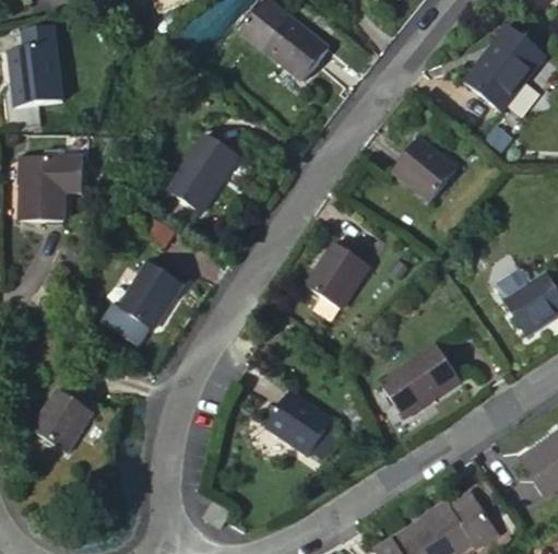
[(261,46),(287,14),(270,0),(261,0),(238,27),(261,46)]
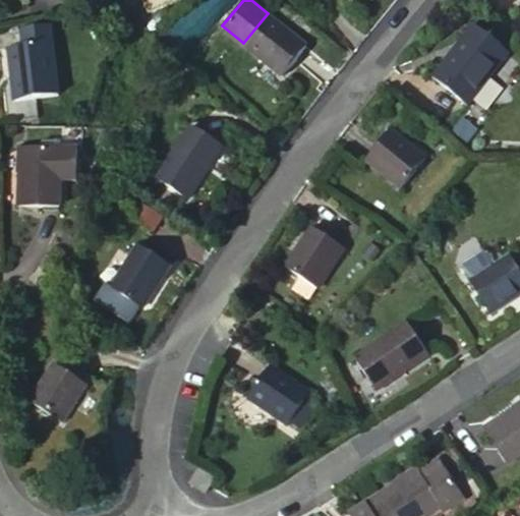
[(268,13),(243,43),(281,73),(304,44),(268,13)]
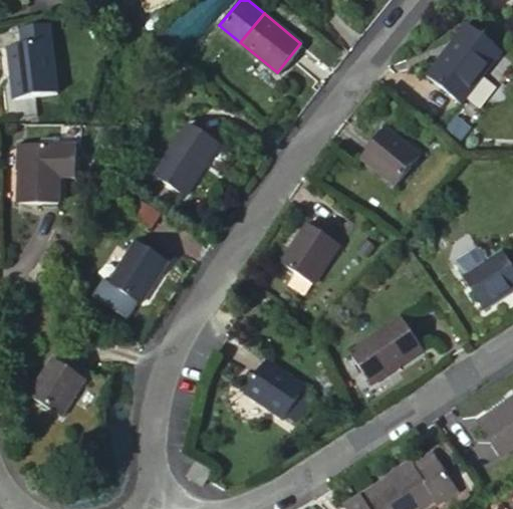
[(6,44),(11,96),(55,90),(47,22),(19,25),(21,42),(6,44)]
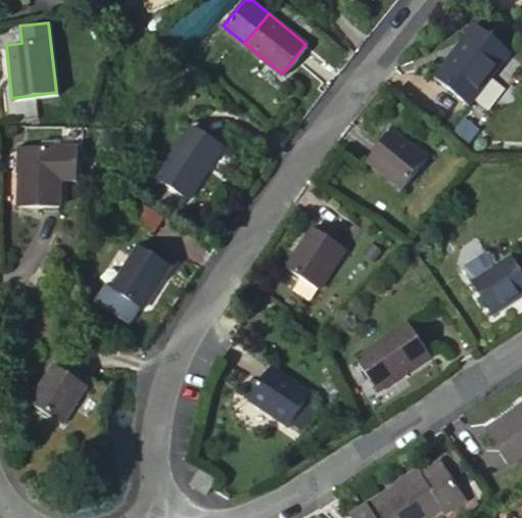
[(476,22),(433,75),(468,101),(510,49),(476,22)]
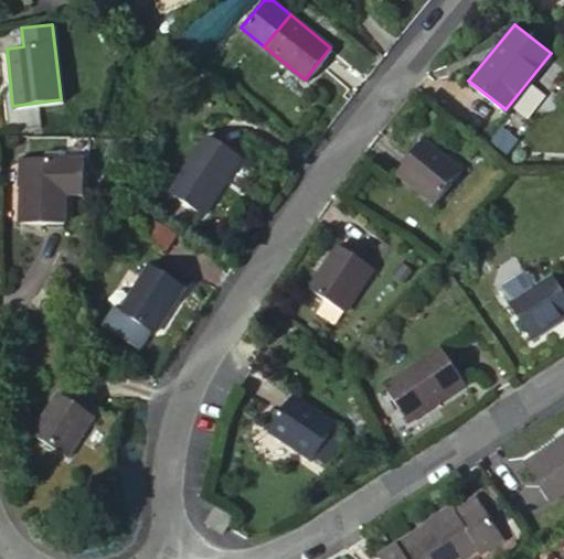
[(205,132),(167,191),(202,214),(241,156),(205,132)]
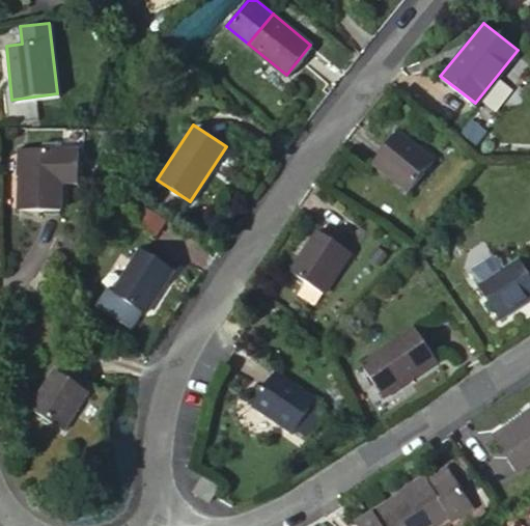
[(397,129),(372,159),(410,189),(434,158),(397,129)]
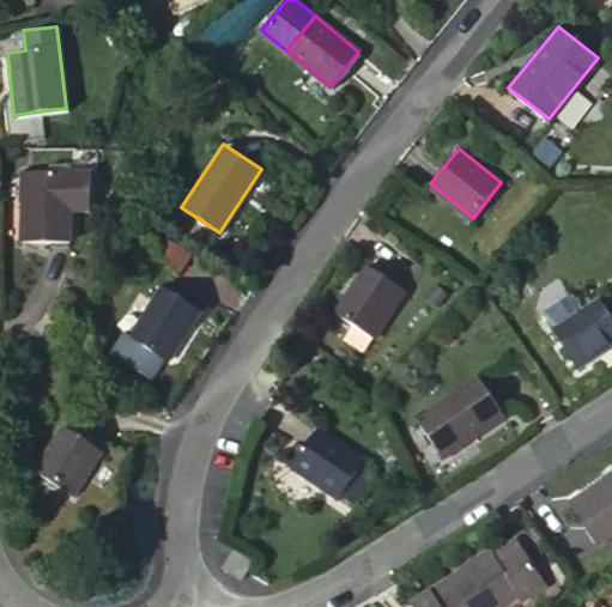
[(90,170),(28,168),(26,199),(22,199),(20,238),(68,240),(70,207),(89,207),(90,170)]
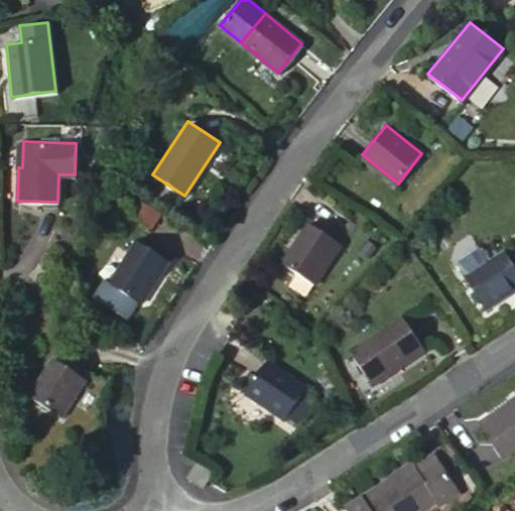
[(152,223),(158,210),(138,201),(132,214),(152,223)]
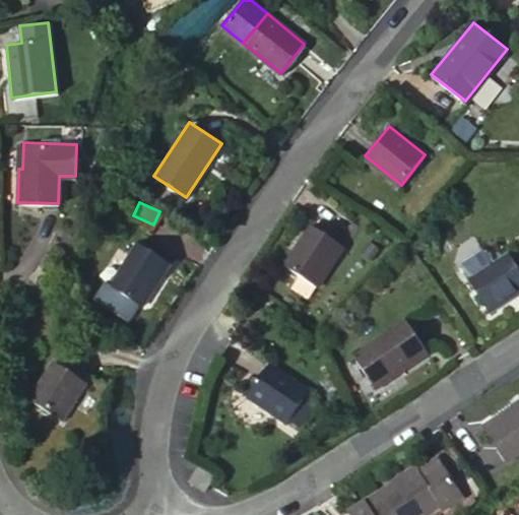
[(311,222),(283,263),(316,284),(342,243),(311,222)]
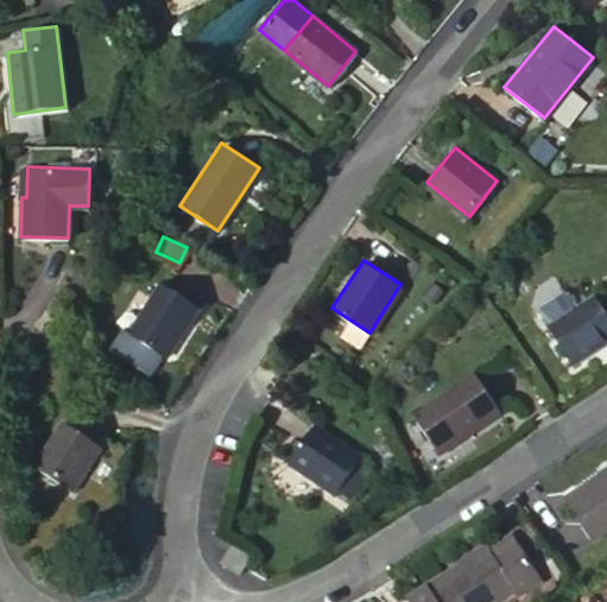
[(158,283),(126,333),(164,357),(197,306),(158,283)]
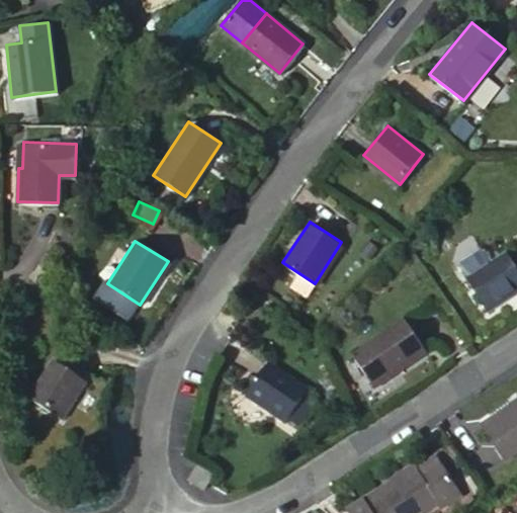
[(516,267),(505,250),(465,276),(486,308),(516,287),(516,267)]
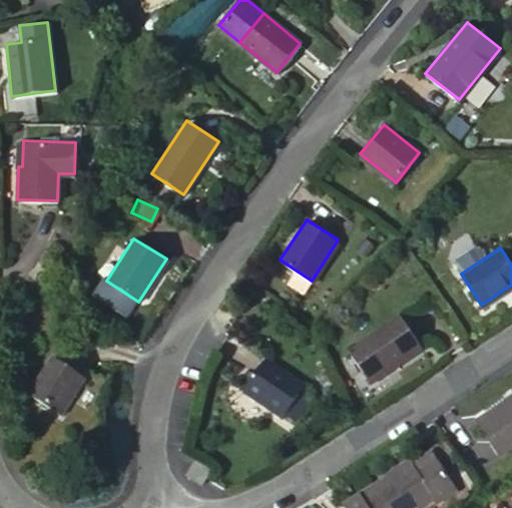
[(400,314),(348,349),(370,380),(421,346),(400,314)]
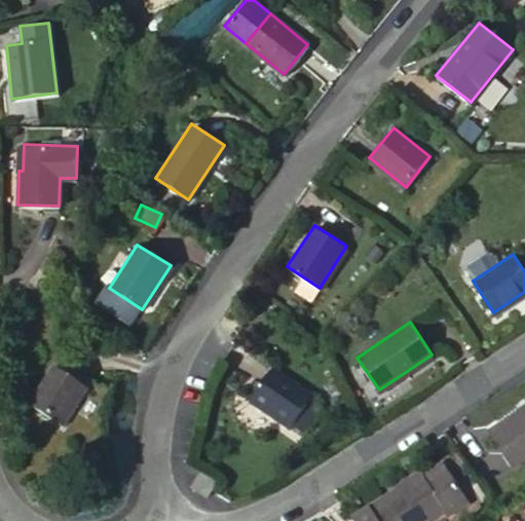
[(53,365),(28,403),(61,423),(90,378),(72,366),(67,374),(53,365)]
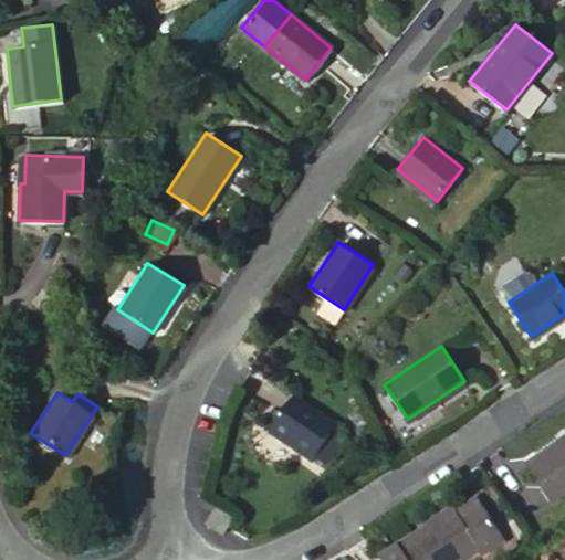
[(313,457),(315,453),(335,425),(337,421),(293,392),(269,429),(313,457)]
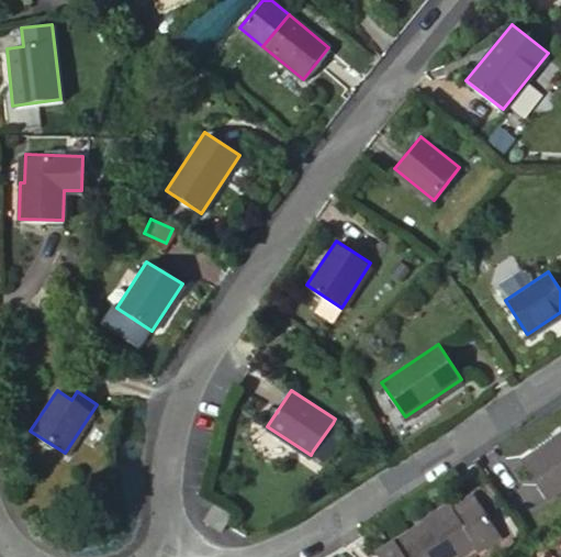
[(333,423),(313,450),(325,459),(345,432),(333,423)]
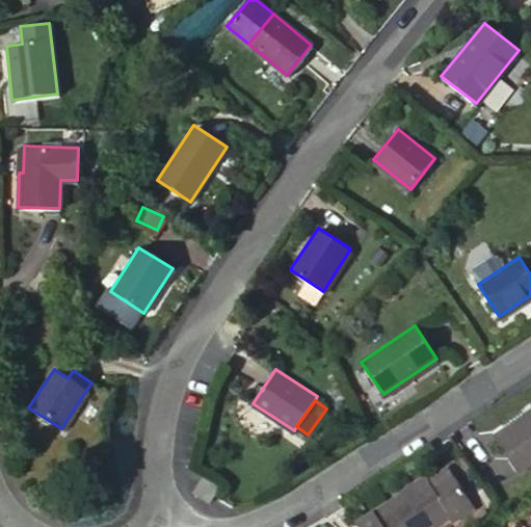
[(530,406),(521,414),(523,416),(494,435),(516,471),(530,460),(530,406)]
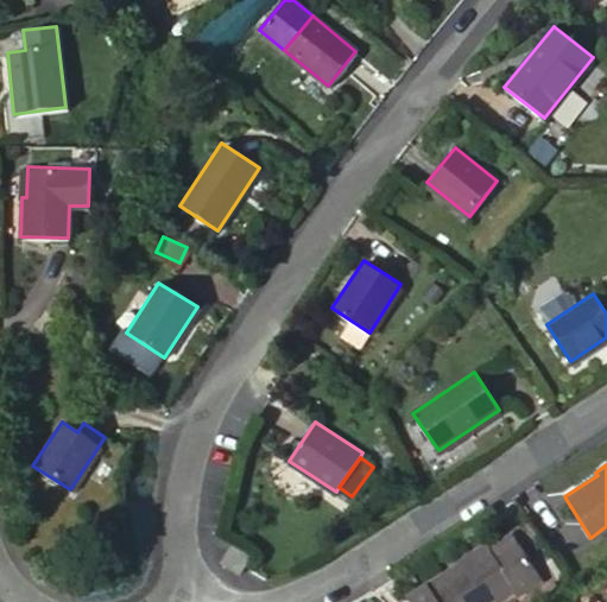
[(456,562),(404,595),(409,601),(488,601),(512,587),(516,591),(542,576),(512,531),(460,564),(456,562)]
